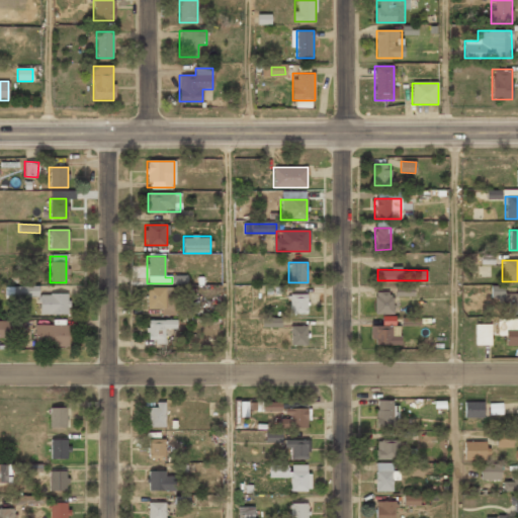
[(4,286),(5,297),(38,296),(38,286),(4,286)]
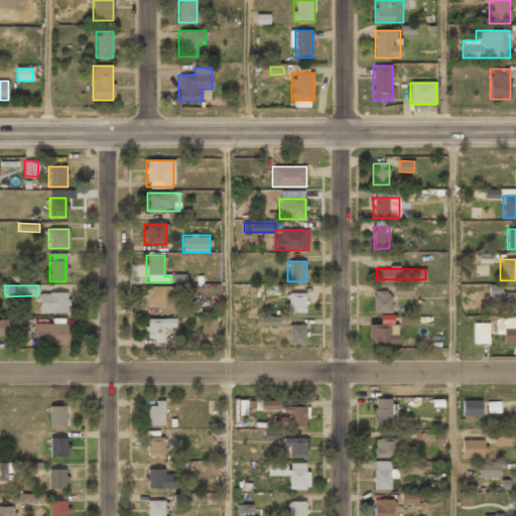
[(160,314),(173,314),(173,287),(145,287),(145,308),(160,308),(160,314)]
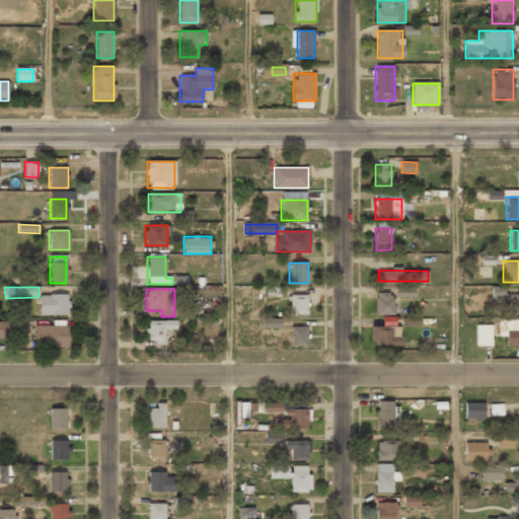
[(375,315),(393,315),(393,293),(375,293),(375,315)]
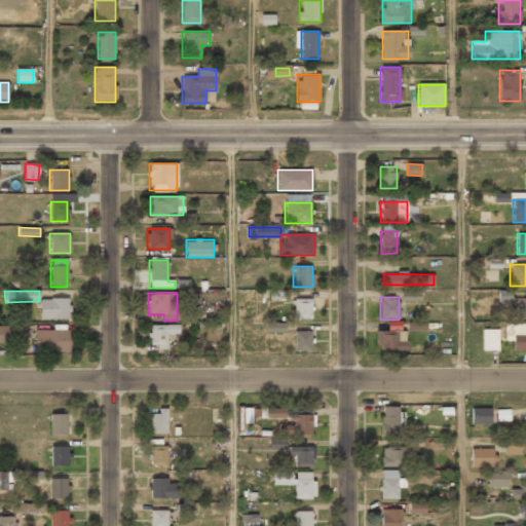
[(525,316),(525,298),(510,298),(510,316),(525,316)]
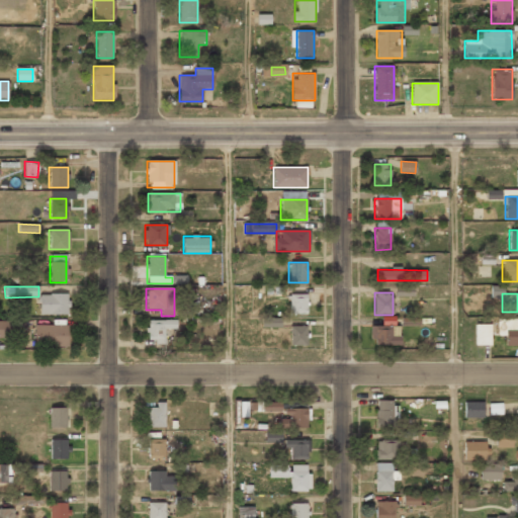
[(289,315),(307,315),(307,294),(289,294),(289,315)]
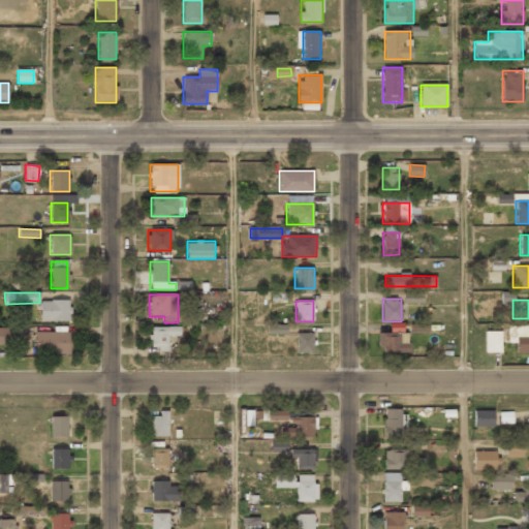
[(39,302),(39,321),(69,321),(69,302),(39,302)]
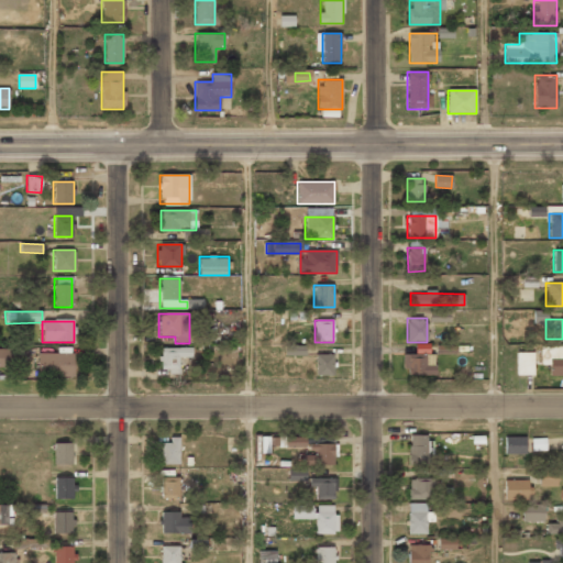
[(285,356),(305,355),(305,345),(285,345),(285,356)]
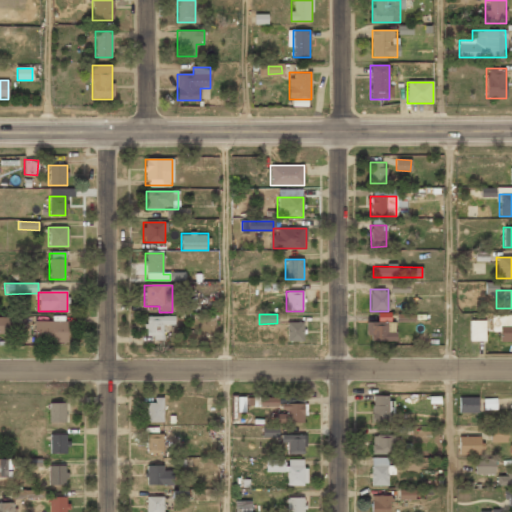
[(511,316),(491,316),(491,331),(499,331),(499,342),(511,342),(511,316)]
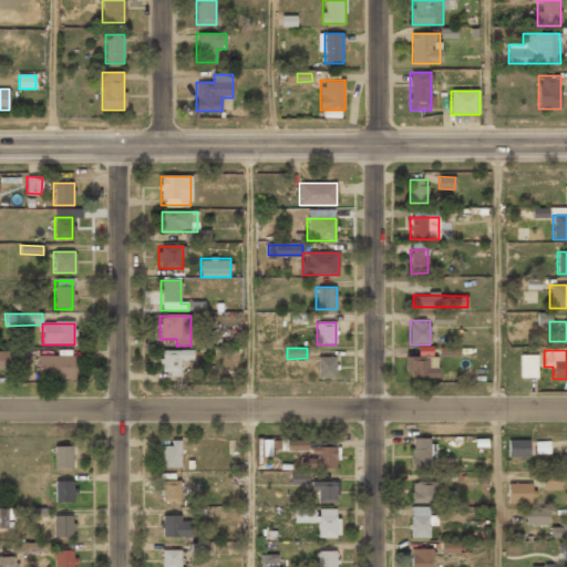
[(181,361),(193,361),(193,351),(161,351),(161,373),(181,373),(181,361)]
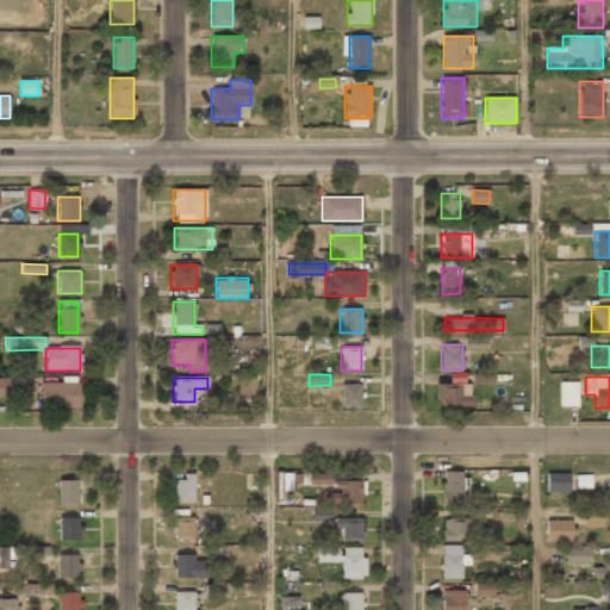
[(0,379),(0,398),(16,398),(16,379),(0,379)]
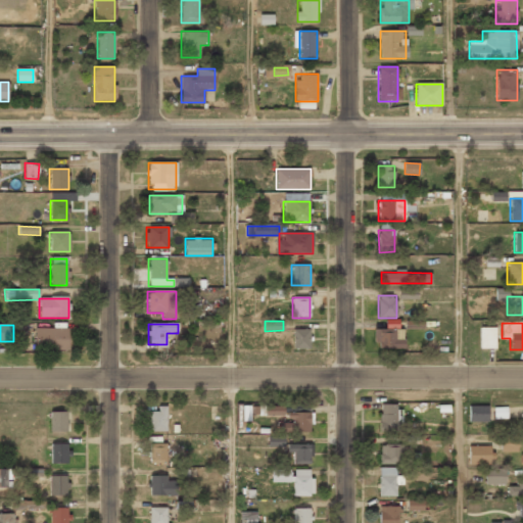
[(68,349),(68,328),(35,328),(35,349),(68,349)]
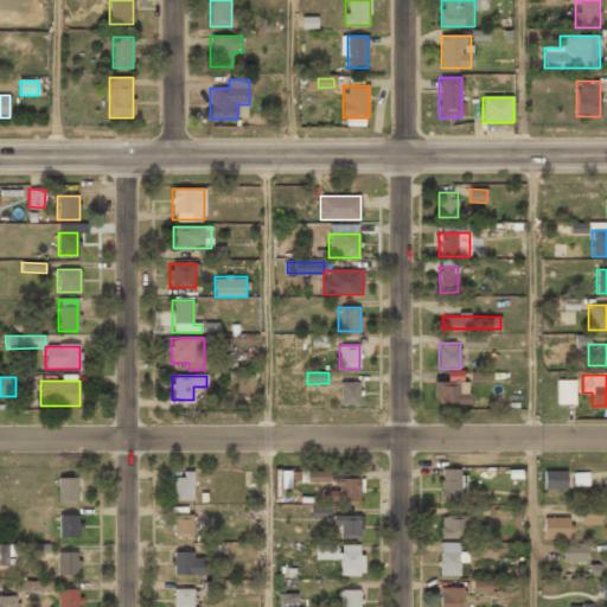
[(575,406),(575,381),(556,381),(556,406),(575,406)]
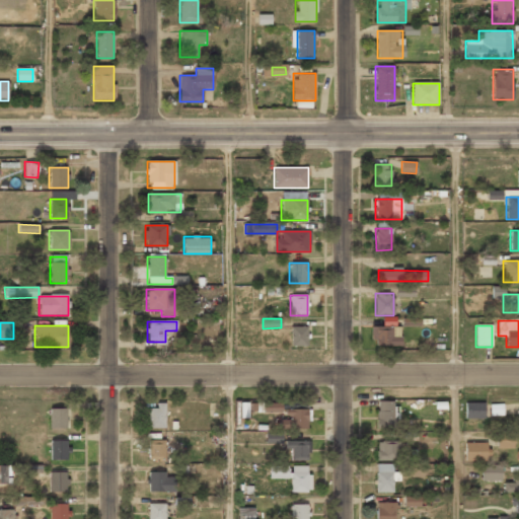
[(308,347),(308,326),(290,326),(290,347),(308,347)]
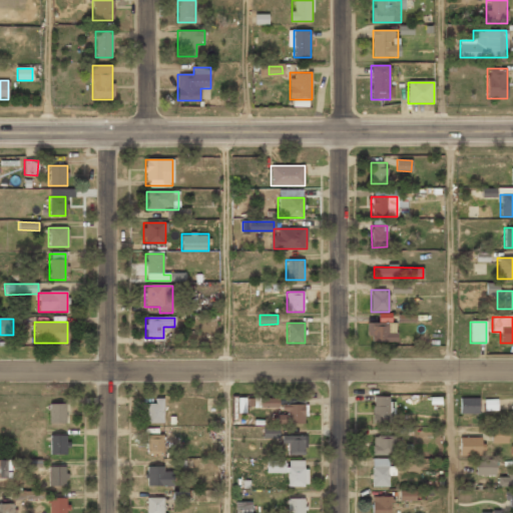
[(395,323),(367,323),(367,343),(395,343),(395,323)]
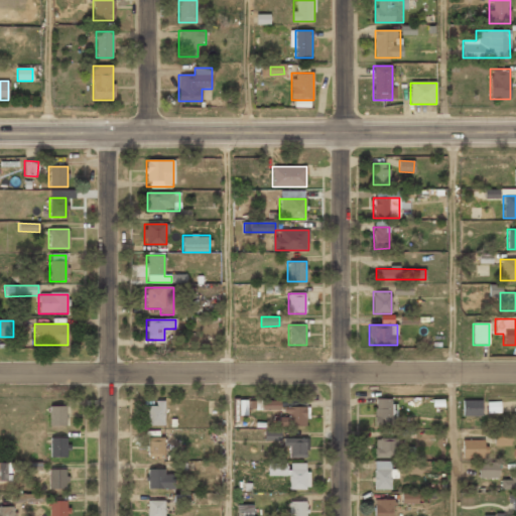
[(395,426),(395,398),(375,398),(375,426),(395,426)]
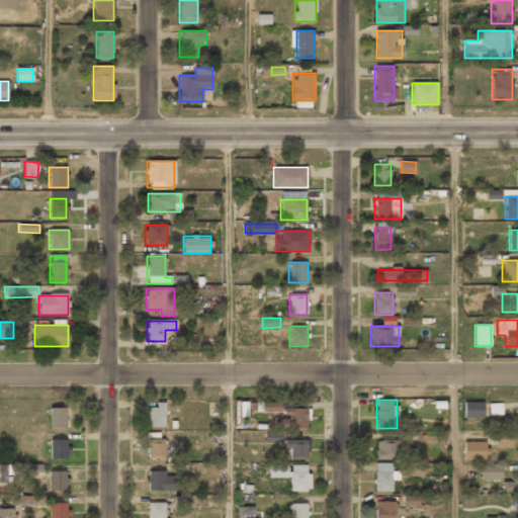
[(498,416),(498,401),(463,401),(463,416),(498,416)]
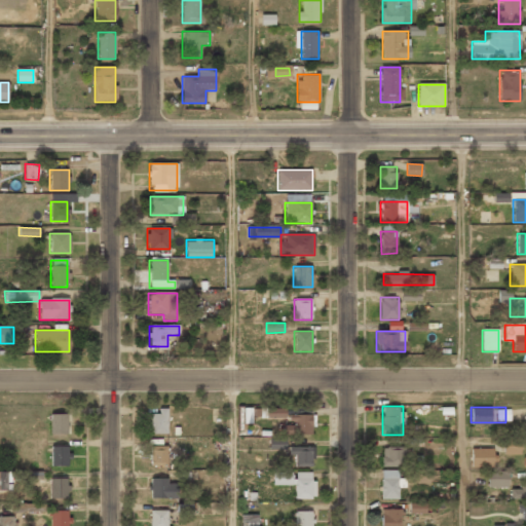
[(250,417),(286,417),(286,408),(250,408),(250,417)]
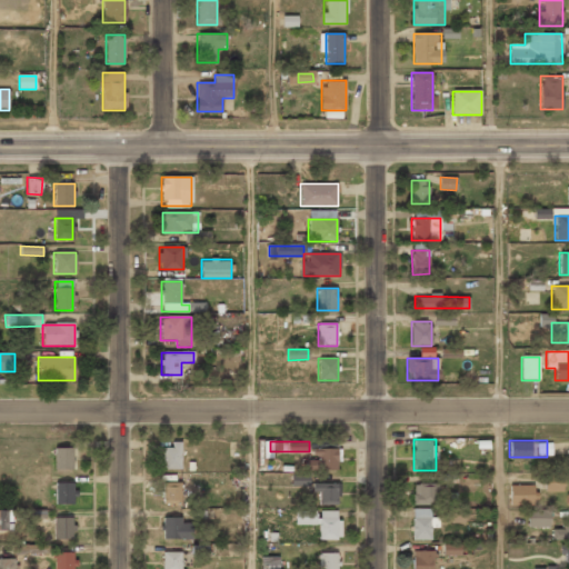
[(181,442),(162,442),(162,470),(181,470),(181,442)]
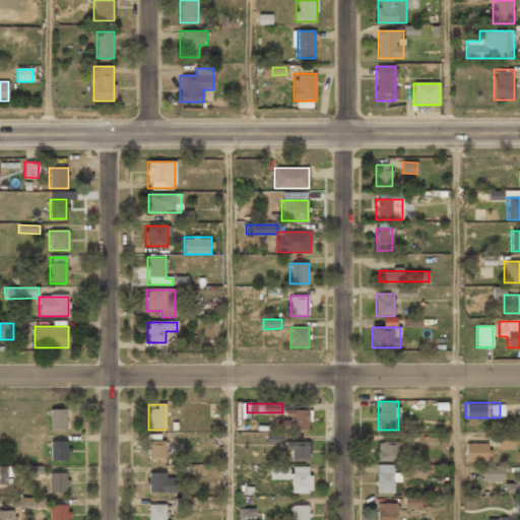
[(66,409),(49,409),(49,430),(66,430),(66,409)]
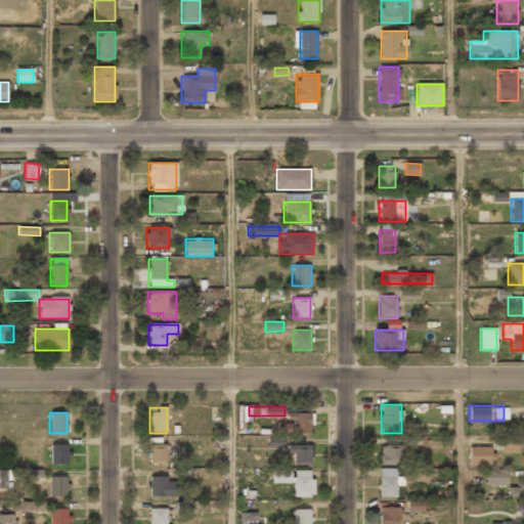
[(285,433),(312,433),(312,412),(285,412),(285,433)]
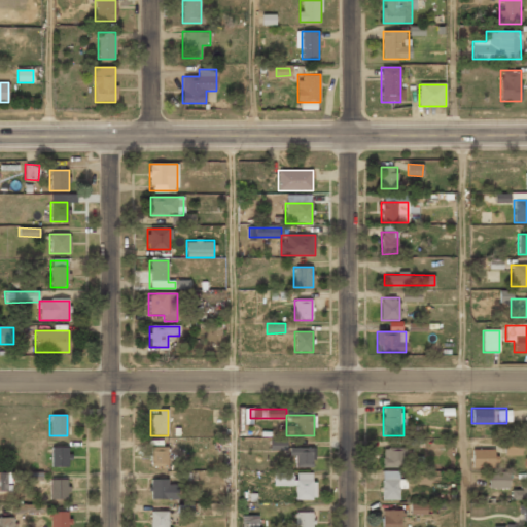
[(286,440),(270,440),(270,450),(286,451),(286,440)]
